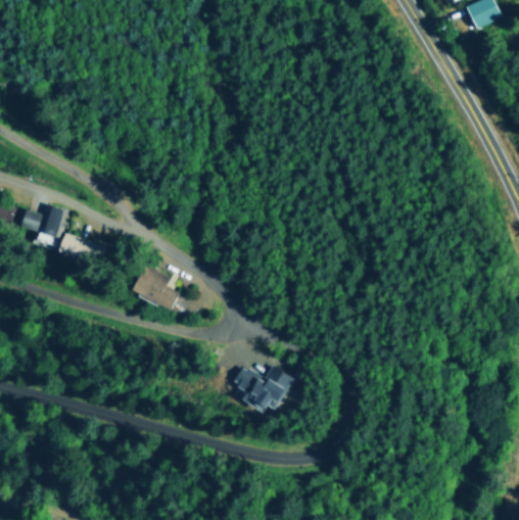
[(501,19),(494,0),(482,0),(467,5),(474,28),(501,19)]
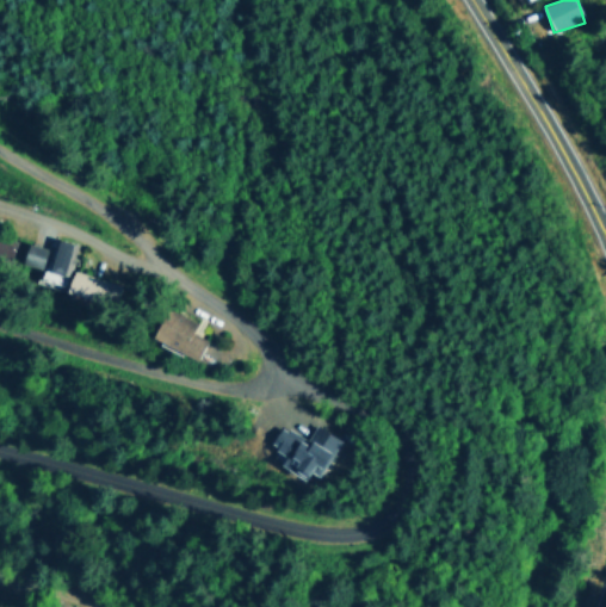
[(0,239),(0,264),(11,268),(19,246),(0,239)]
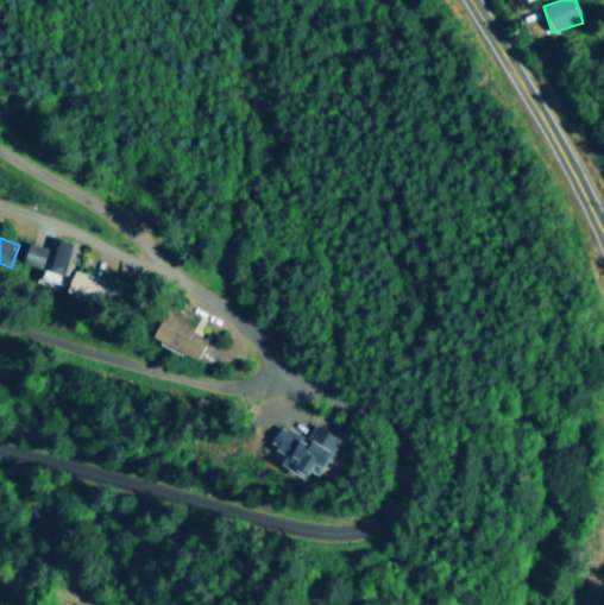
[(79,245),(57,241),(56,250),(27,245),(24,266),(44,270),(43,283),(70,289),(79,245)]
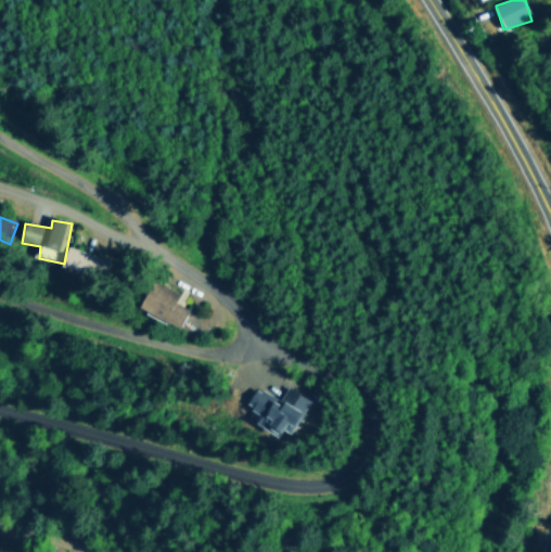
[(112,264),(69,246),(60,268),(103,286),(112,264)]
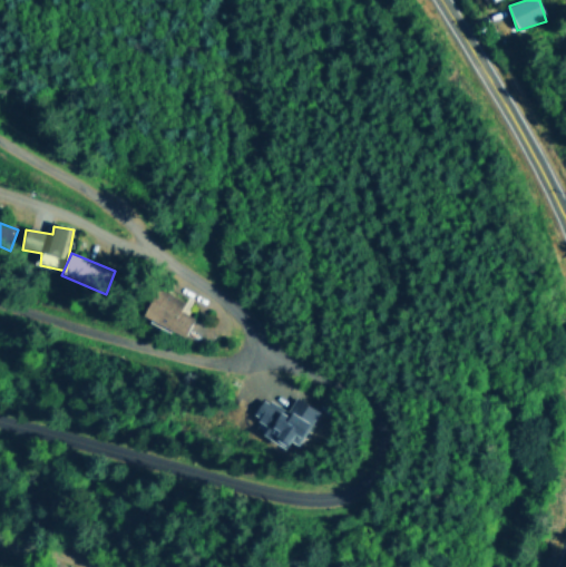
[(186,303),(157,290),(144,319),(186,339),(195,319),(182,313),(186,303)]
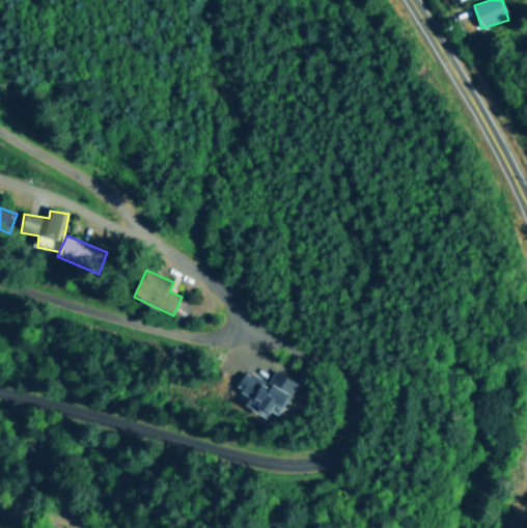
[(268,385),(246,371),(234,389),(249,398),(245,407),(267,419),(271,412),(279,417),(298,385),(276,371),(268,385)]
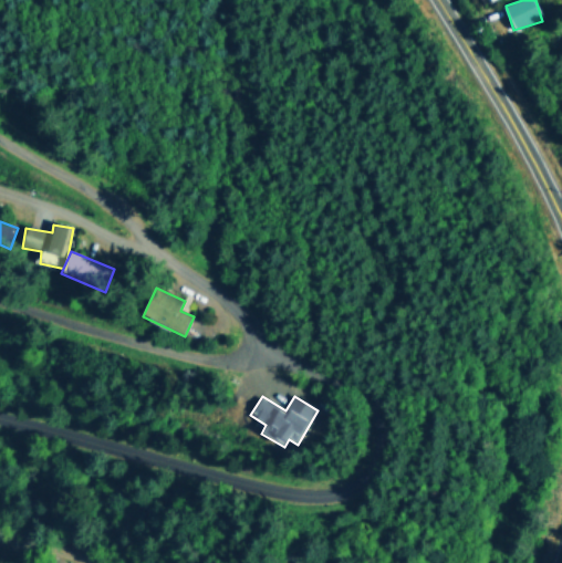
All buildings are outlined.
